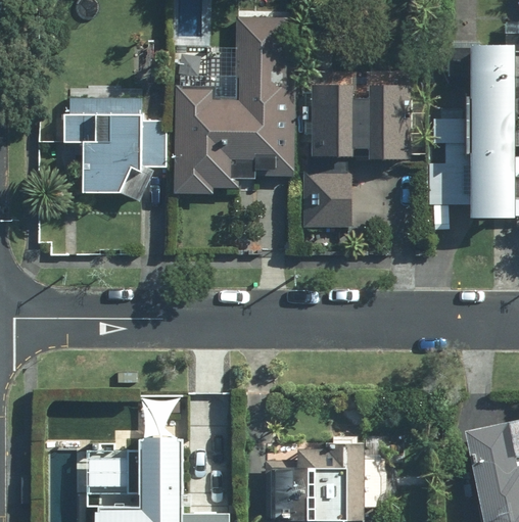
[(239,187),(239,176),(294,176),(294,87),(284,86),(285,15),(235,14),(234,97),(213,97),(213,86),(174,86),(173,192),(210,192),(210,187),(239,187)]
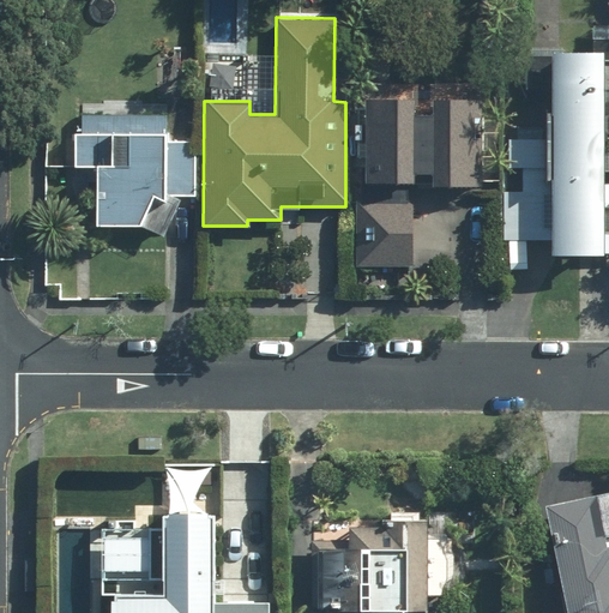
[(607,254),(603,53),(550,54),(554,256),(607,254)]
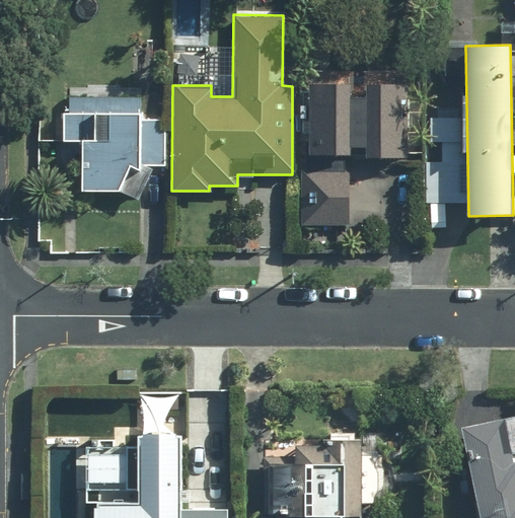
[(365,97),(350,97),(350,81),(308,80),(307,155),(350,155),(350,146),(364,147),(364,156),(405,156),(406,84),(365,83),(365,97)]
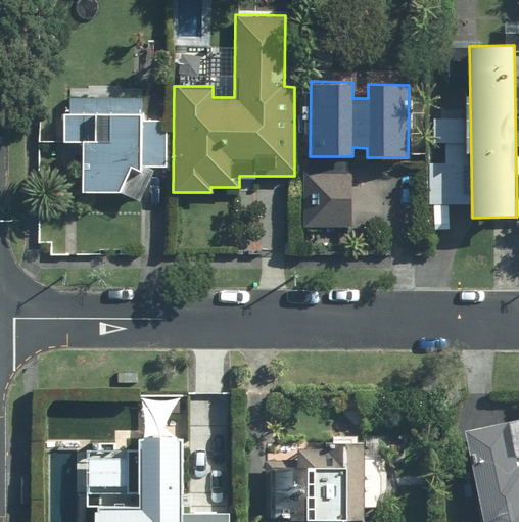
[(143,191),(143,167),(160,167),(159,120),(140,120),(140,97),(68,98),(68,143),(83,143),(84,191),(143,191)]
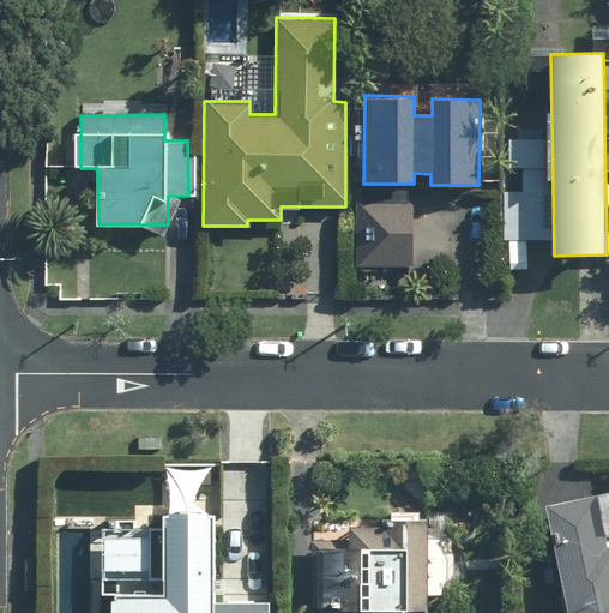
[(608,612),(608,492),(546,505),(567,612),(608,612)]
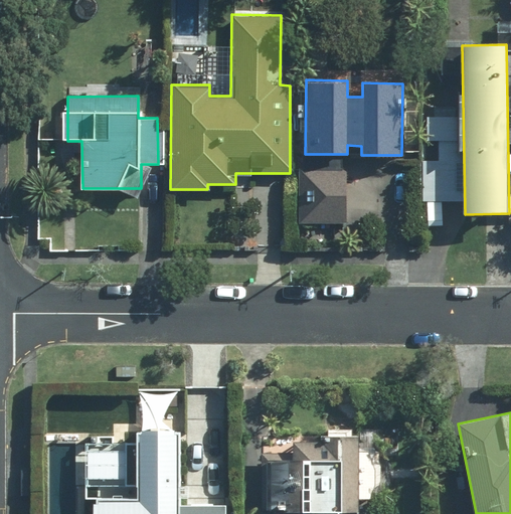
[(223,513),(224,503),(178,503),(178,433),(138,433),(137,503),(95,503),(94,513),(223,513)]
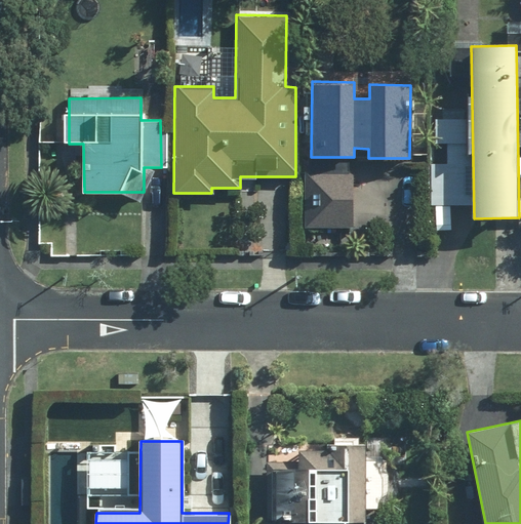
[(298,470),(266,469),(265,520),(318,520),(317,523),(362,523),(363,444),(318,443),(318,450),(298,450),(298,470)]
